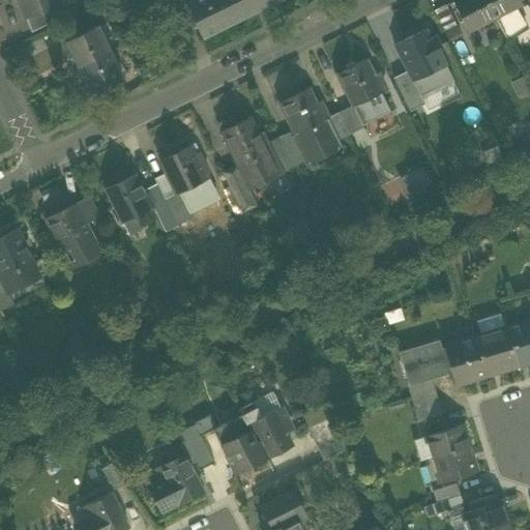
[(74,2),(72,0),(18,0),(25,19),(26,19),(47,11),(74,2)]
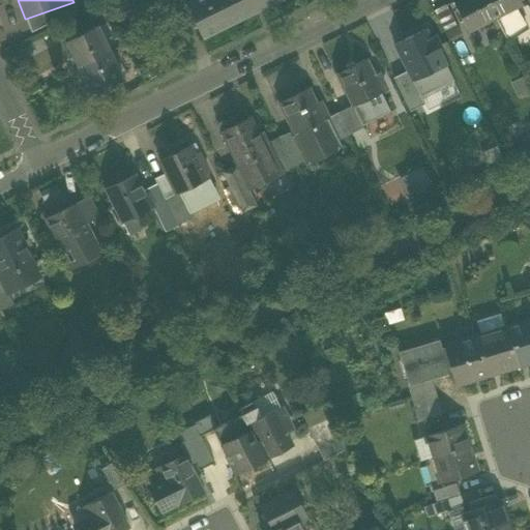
[(192,0),(185,3),(203,38),(281,0),(192,0)]
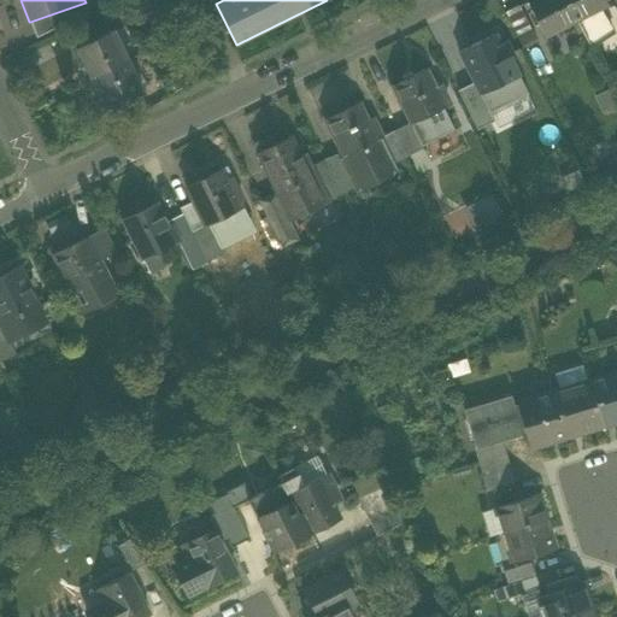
[(545,36),(576,21),(565,0),(528,0),(527,1),(545,36)]
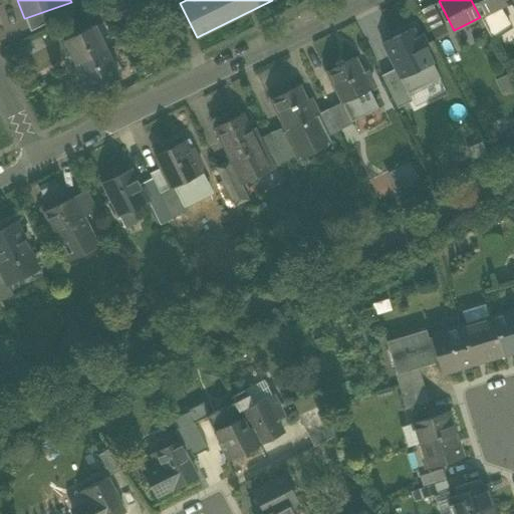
[(471,0),(480,17),(500,7),(505,4),(503,0),(471,0)]
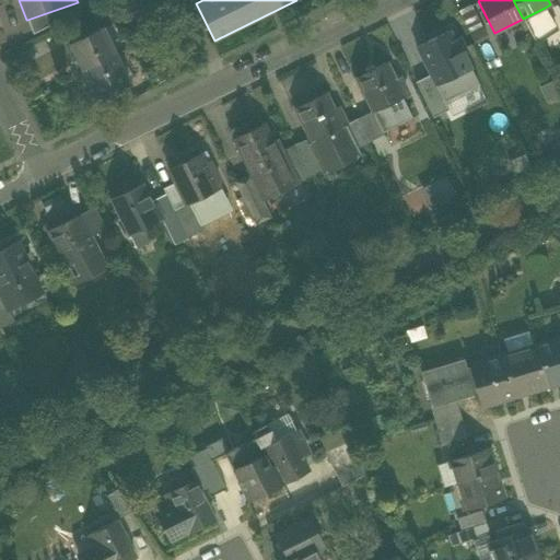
[(556,30),(545,8),(523,19),(534,41),(556,30)]
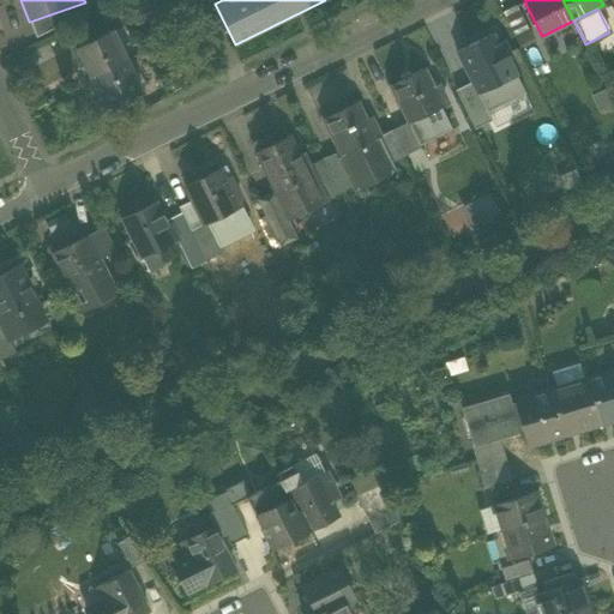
[(30,22),(36,38),(58,28),(59,28),(60,28),(54,13),(30,22)]
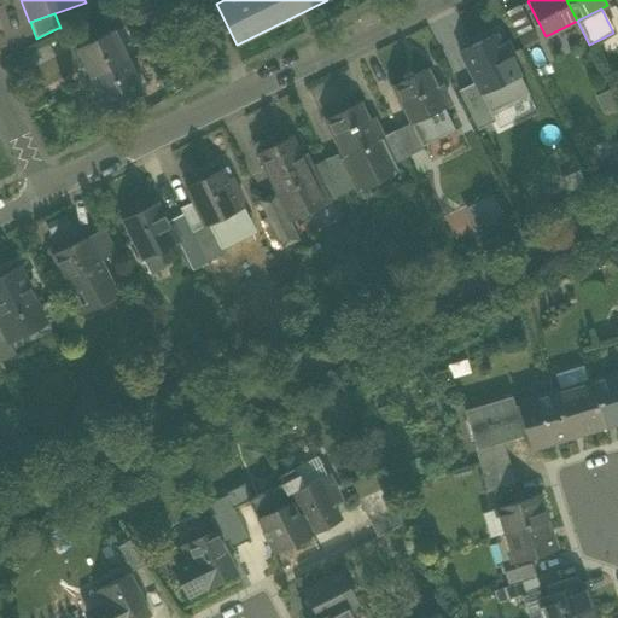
[(69,35),(75,48),(76,48),(99,36),(93,24),(69,35)]
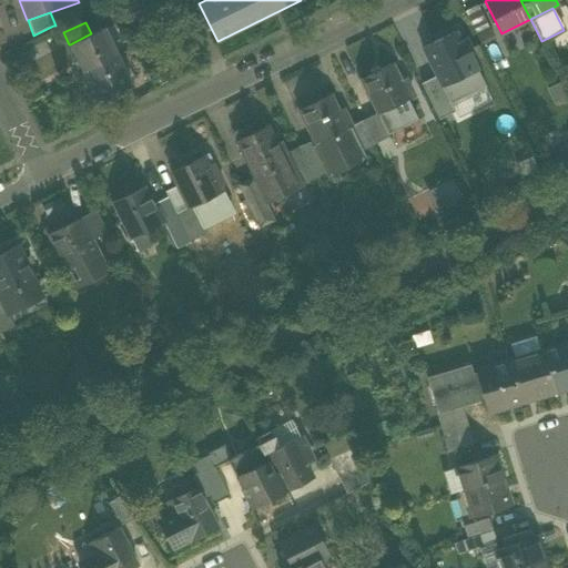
[(70,44),(84,72),(118,56),(103,28),(91,33),(70,44)]
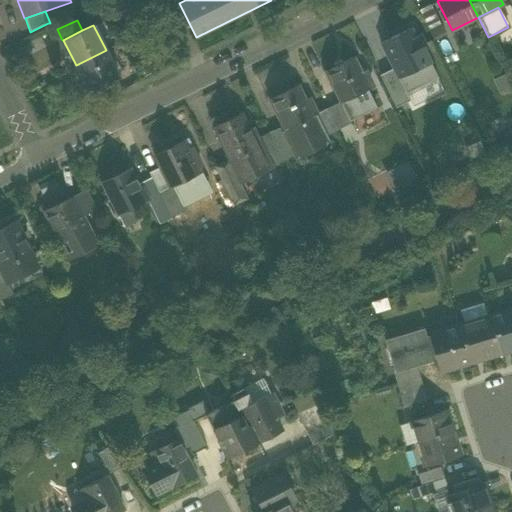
[(393,69),(398,79),(431,63),(423,48),(426,46),(421,37),(416,39),(411,28),(381,43),(393,69)]
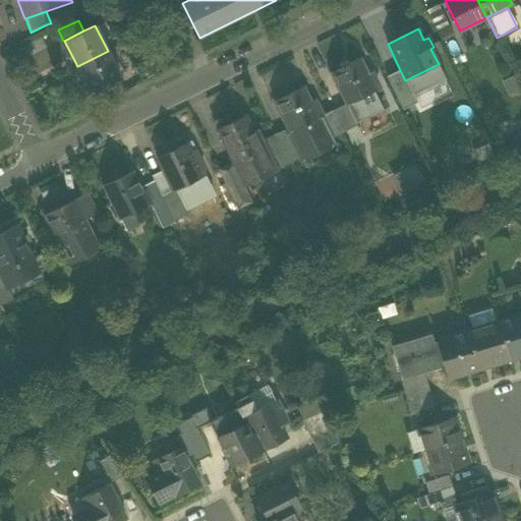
[(120,76),(108,51),(77,66),(90,92),(120,76)]
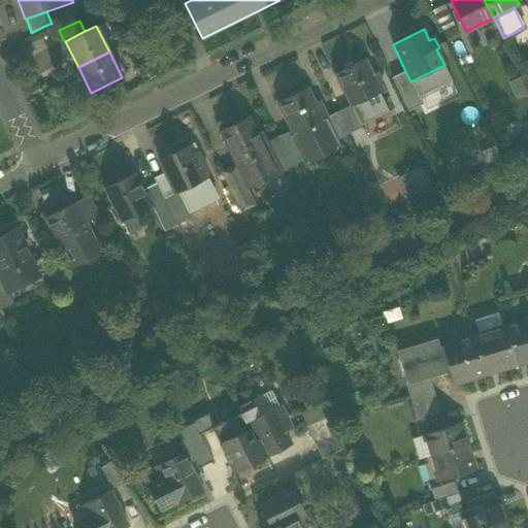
[(335,73),(351,106),(378,92),(385,89),(376,72),(372,74),(364,59),(335,73)]
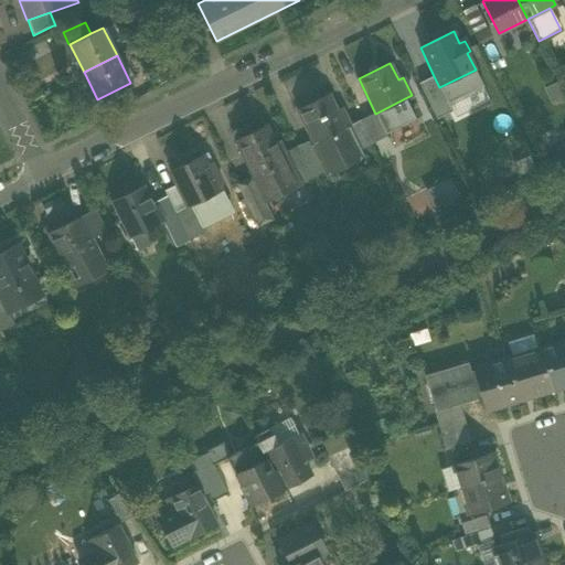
[(439,87),(448,104),(449,103),(483,86),(476,70),(439,87)]
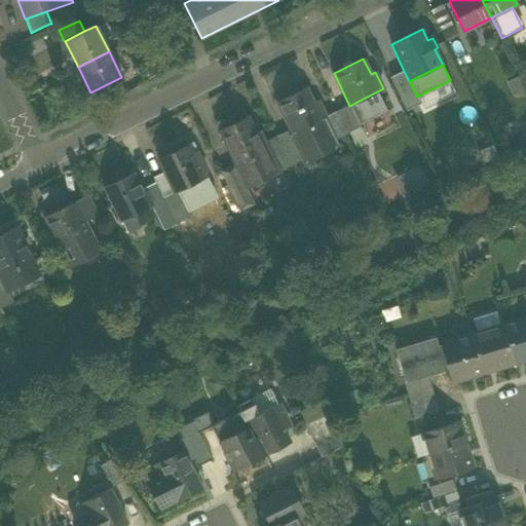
[(404,71),(389,77),(407,111),(421,104),(418,96),(417,97),(409,81),(404,71)]
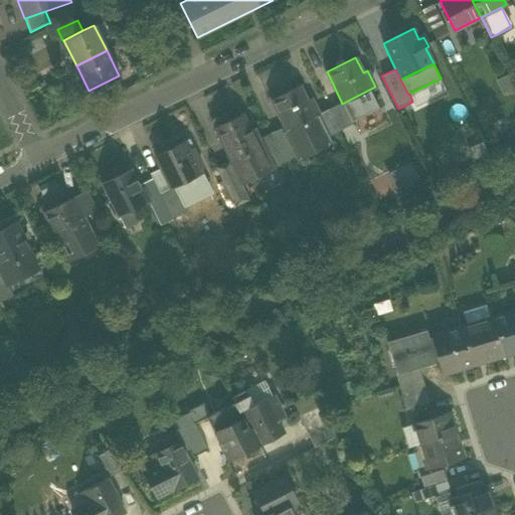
[(284,127),(286,131),(318,115),(319,115),(311,98),(307,101),(299,86),(271,100),(284,127)]
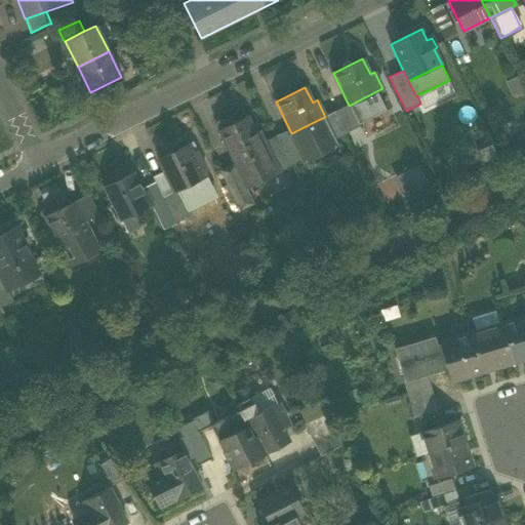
[(387,111),(376,91),(349,106),(358,124),(387,111)]
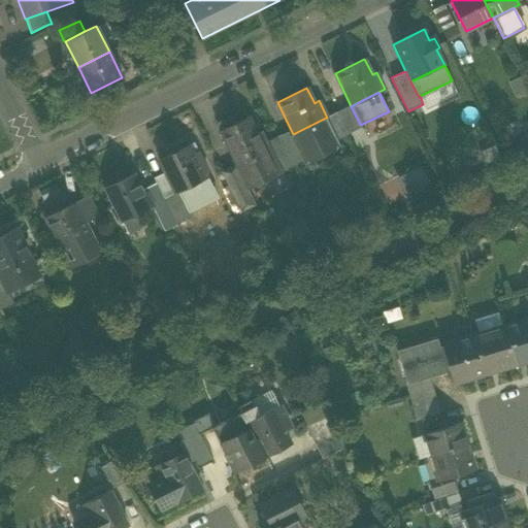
[(351,106),(337,112),(348,134),(361,128),(360,125),(351,106)]
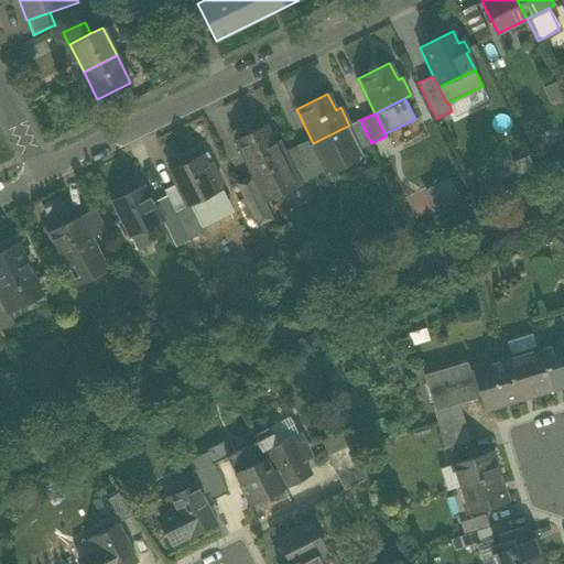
[(360,149),(371,143),(360,120),(349,126),(348,126),(360,149)]
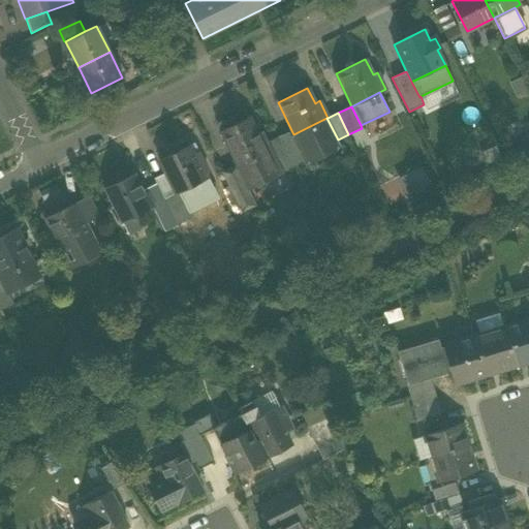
[(219,130),(237,165),(271,149),(268,143),(261,131),(257,133),(249,116),(219,130)]
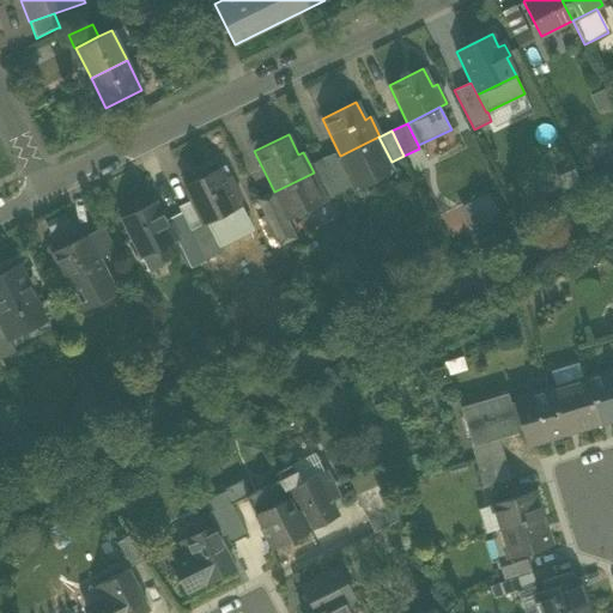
[(392,162),(378,137),(340,156),(339,157),(351,181),(392,162)]
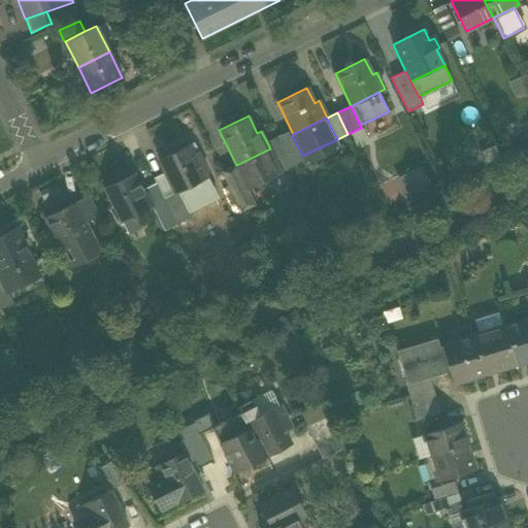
[(291,130),(277,137),(290,162),(302,156),(292,135),(293,134),(291,130)]
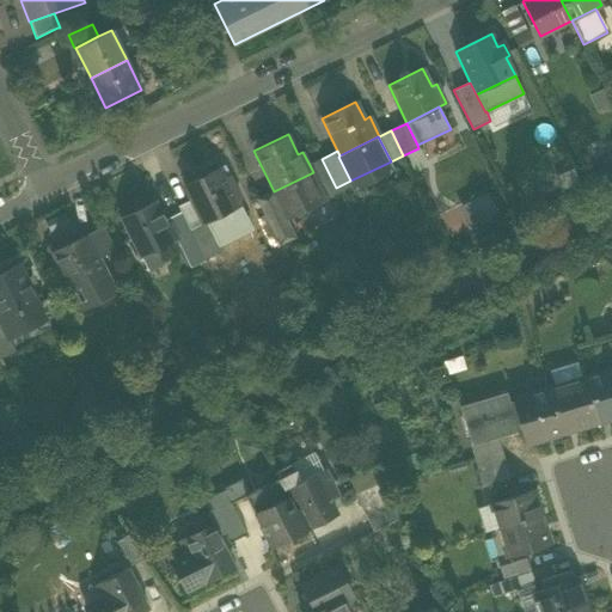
[(324,194),(336,188),(322,159),(310,165),(313,172),(324,194)]
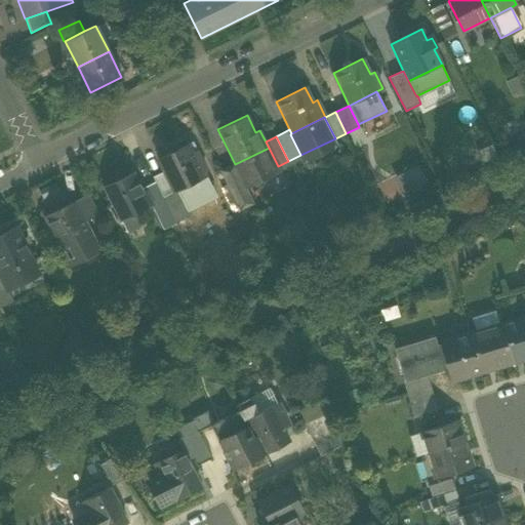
[(338,146),(335,138),(300,155),(305,162),(338,146)]
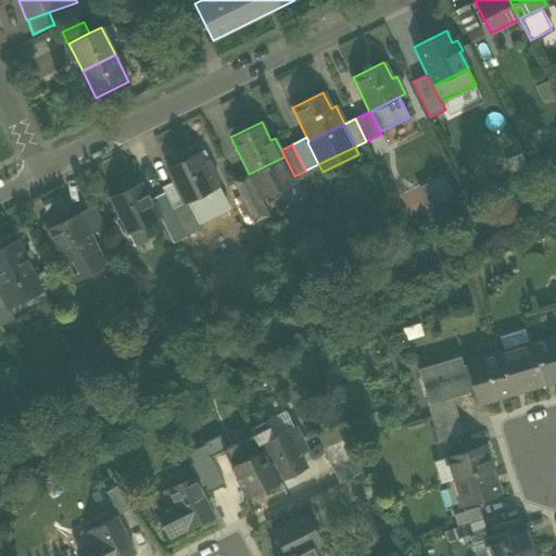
[(184,202),(188,201),(216,187),(214,182),(218,180),(209,160),(204,162),(200,152),(167,168),(174,181),(184,202)]
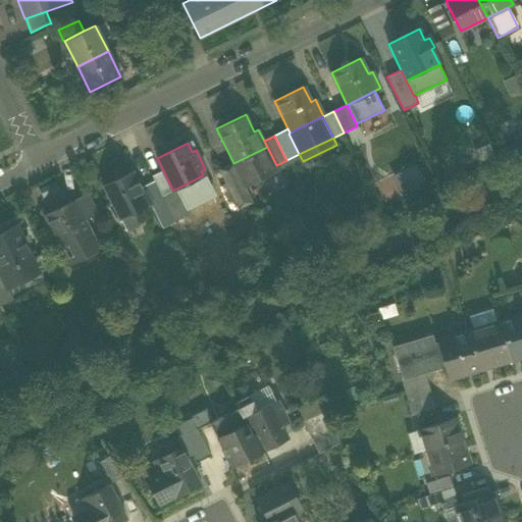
[(276,165),(267,147),(233,163),(232,163),(238,173),(240,171),(245,180),(276,165)]
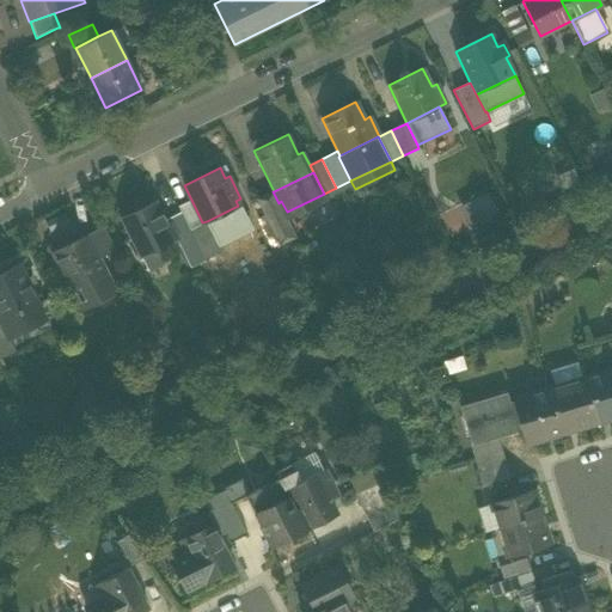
[(257,199),(280,244),(295,237),(279,203),(273,191),(257,199)]
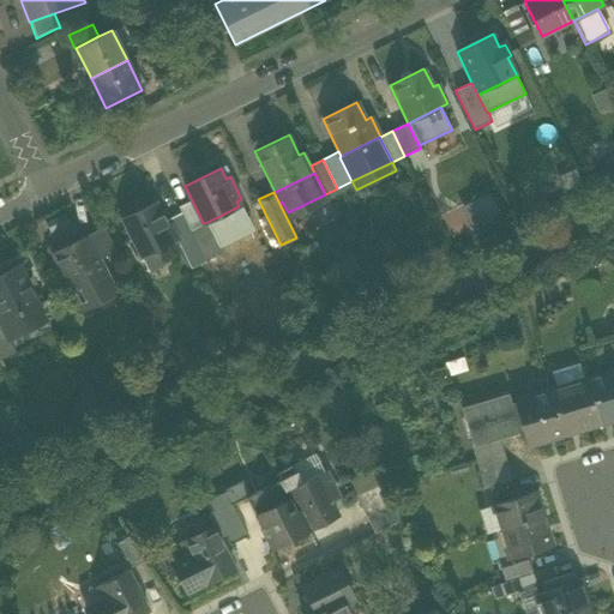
[(489,192),(462,205),(471,227),(500,214),(489,192)]
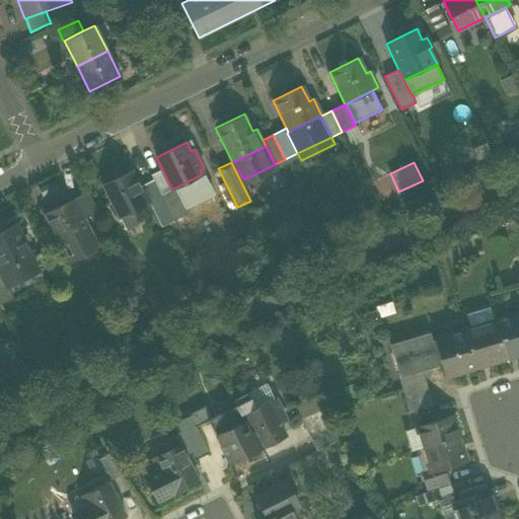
[(102,183),(120,218),(148,204),(151,203),(144,189),(142,190),(139,184),(132,169),(102,183)]
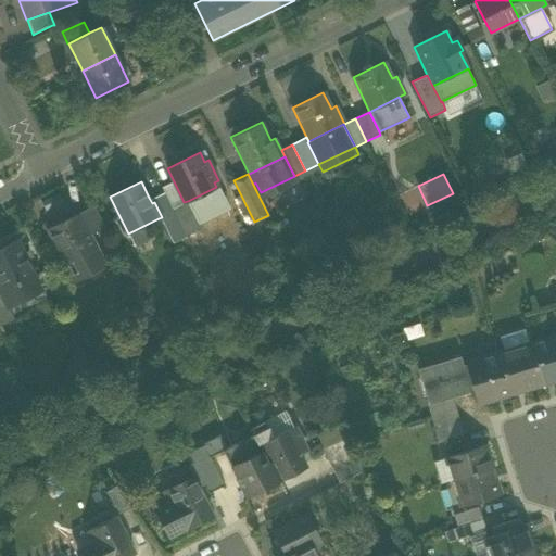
[(162,187),(163,190),(172,207),(184,202),(174,181),(162,187)]
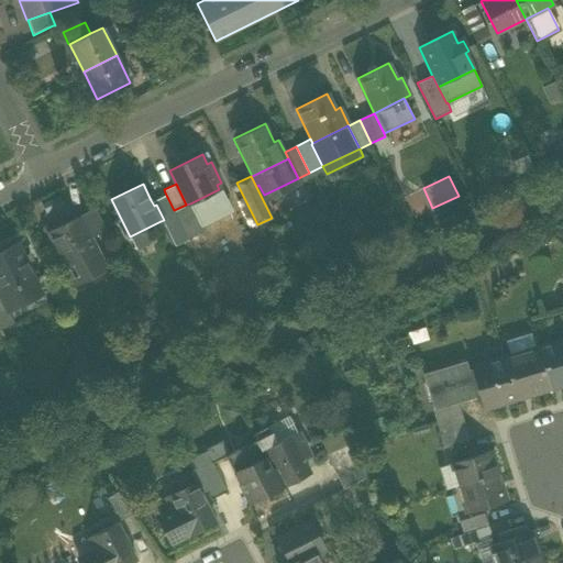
[(229,210),(219,189),(190,203),(200,224),(229,210)]
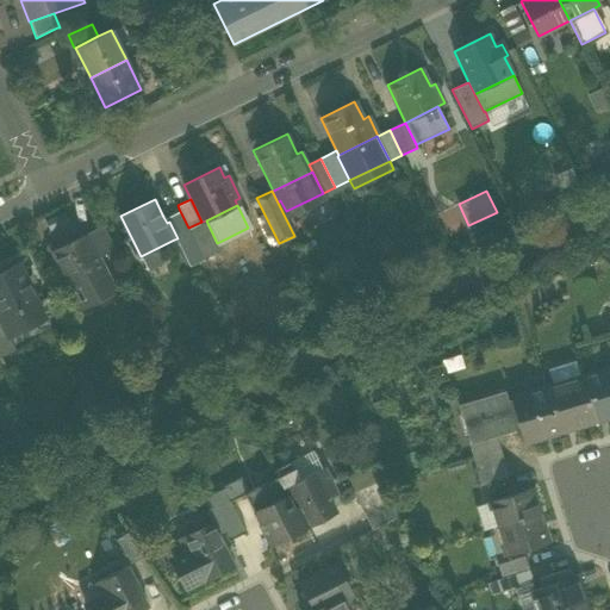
[(204,259),(188,228),(179,209),(163,217),(167,223),(169,222),(178,238),(174,240),(187,267),(204,259)]
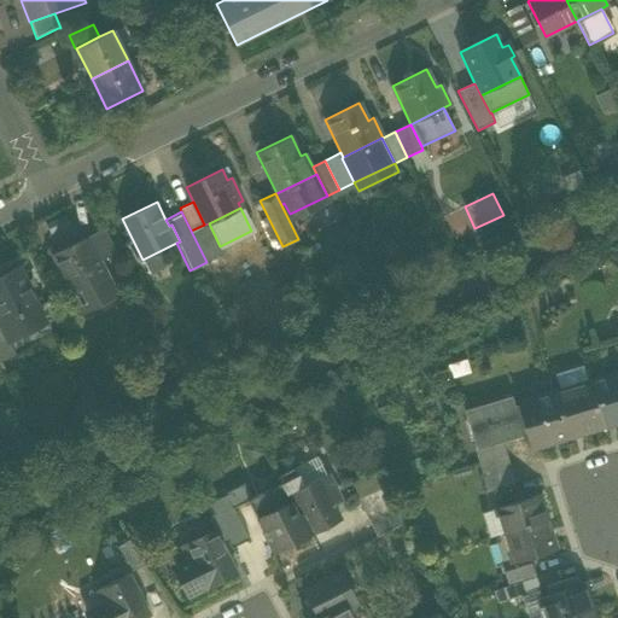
[(191,231),(207,262),(223,254),(220,246),(209,223),(204,225),(191,231)]
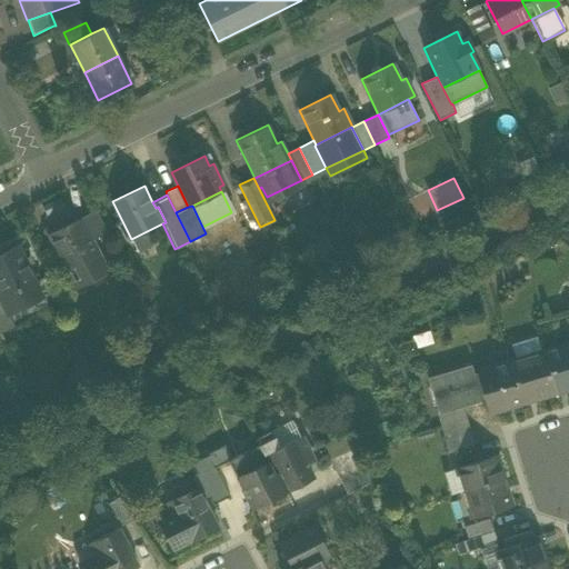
[(81,217),(92,239),(106,233),(95,210),(81,217)]
